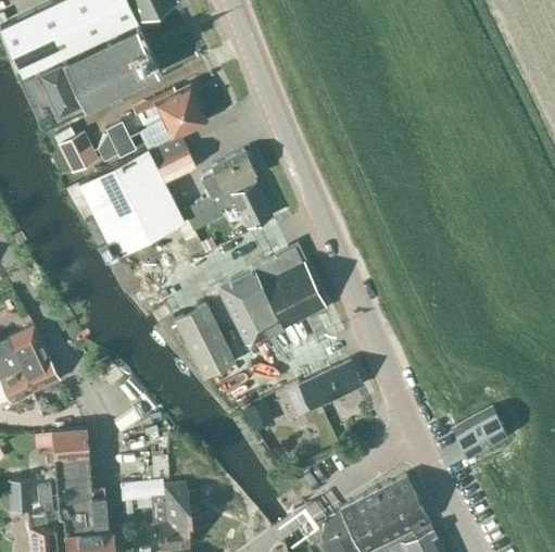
[(138,22),(139,21),(128,0),(63,0),(0,29),(22,76),(138,23),(138,22)]
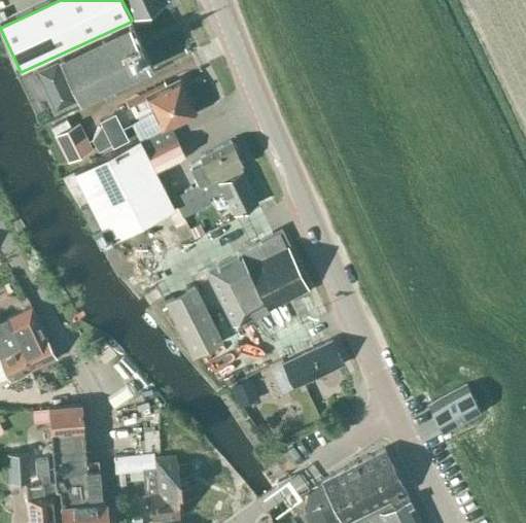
[(132,21),(167,4),(164,0),(121,0),(132,20),(132,21)]
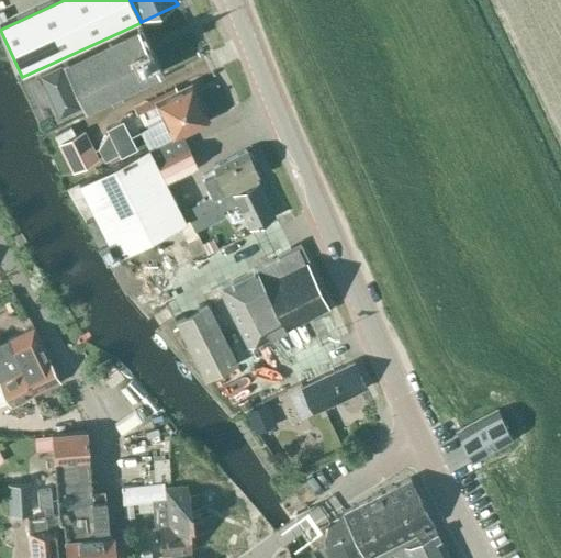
[(64,65),(66,69),(63,70),(62,68),(38,79),(59,122),(82,111),(81,108),(83,107),(86,111),(159,76),(137,30),(64,65)]
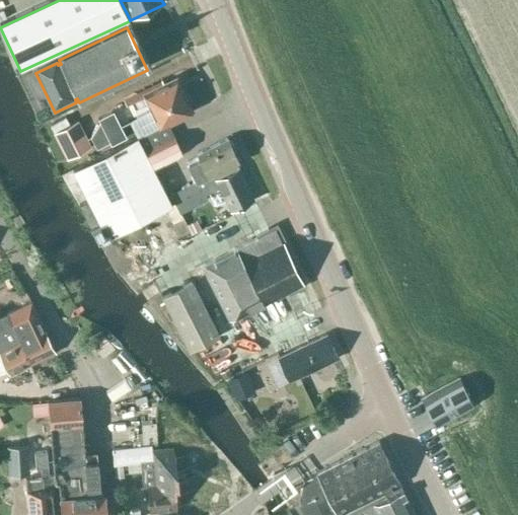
[(176,82),(145,97),(153,115),(160,129),(192,114),(176,82)]
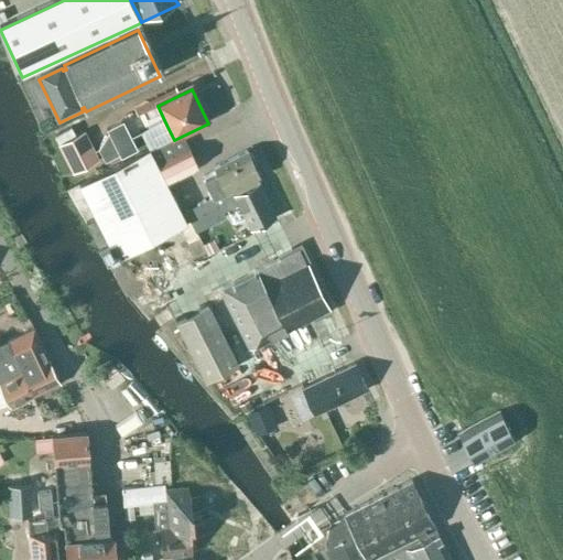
[(120,158),(121,161),(139,153),(123,125),(107,133),(120,158)]
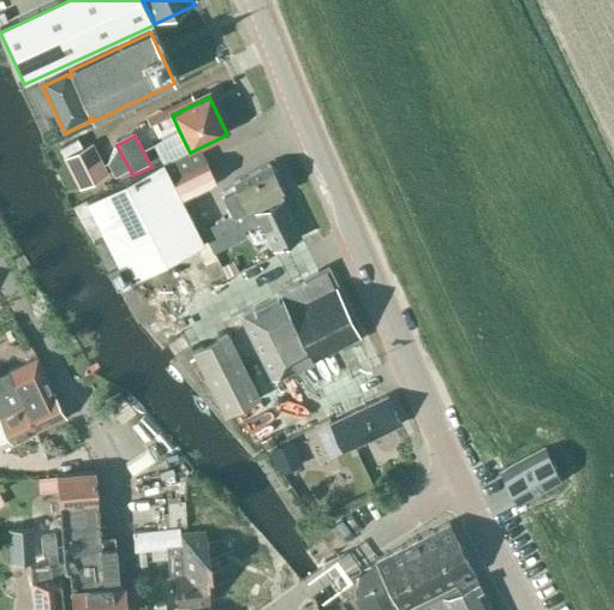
[(190,153),(182,136),(155,148),(164,165),(190,153)]
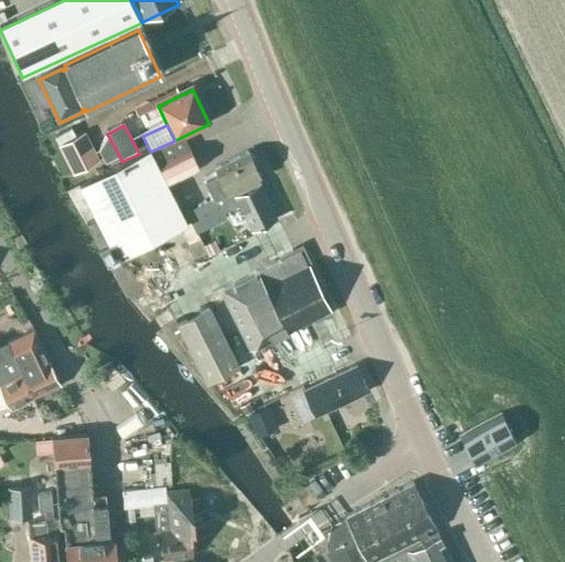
[(74,178),(101,164),(86,135),(59,149),(74,178)]
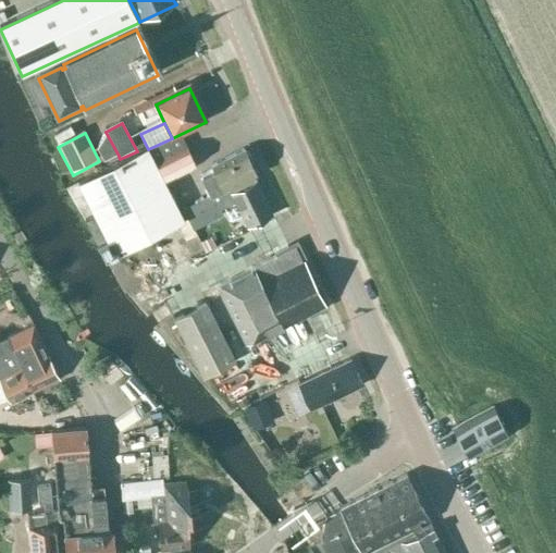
[(119,156),(108,135),(98,150),(104,163),(119,156)]
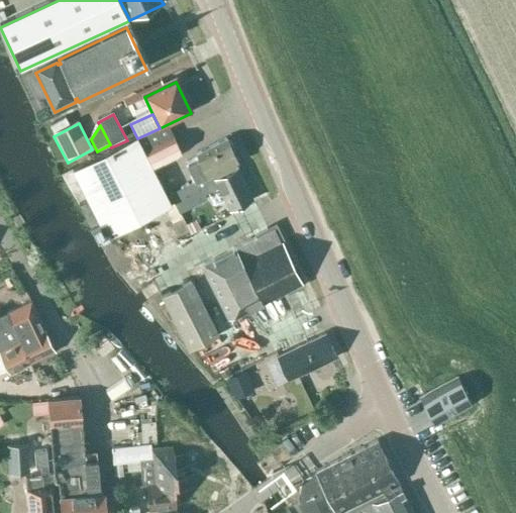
[(170,141),(164,127),(138,140),(74,173),(90,204),(81,209),(99,244),(107,240),(173,208),(155,173),(182,157),(173,139),(170,141)]
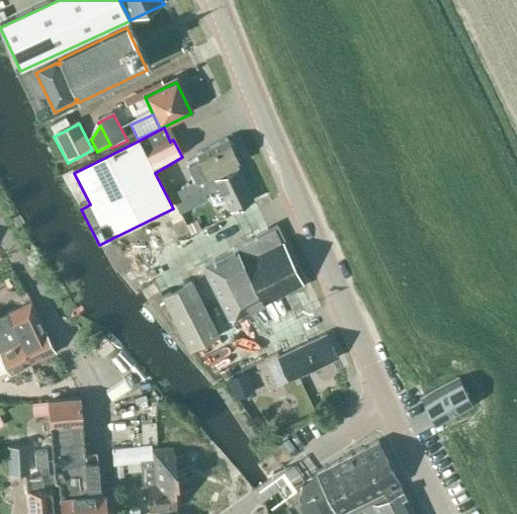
[(198,185),(236,167),(236,166),(238,165),(228,143),(197,157),(198,161),(189,166),(198,185)]
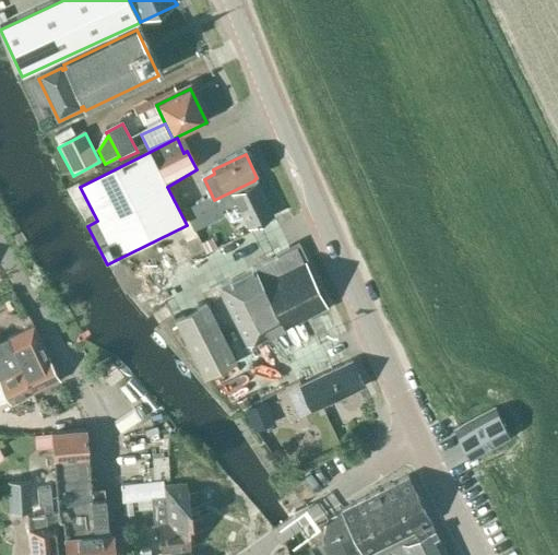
[(254,180),(214,200),(212,201),(211,200),(191,209),(192,210),(185,214),(196,234),(224,220),(221,211),(236,204),(249,231),(273,220),(254,180)]
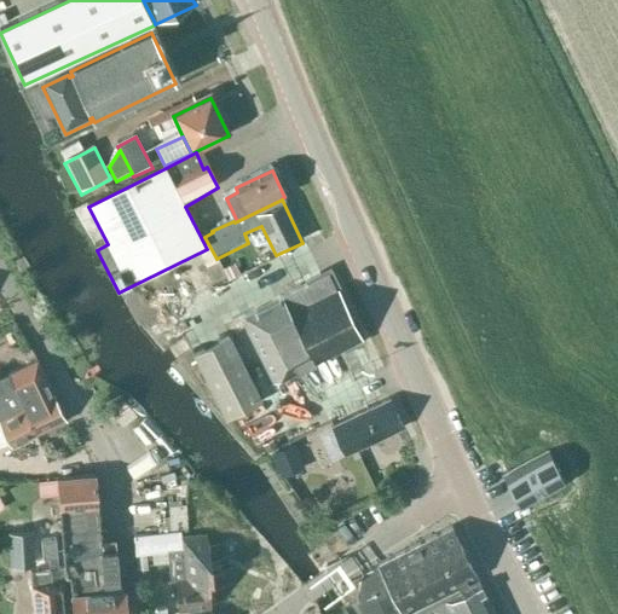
[(341,358),(340,353),(361,342),(329,278),(242,322),(275,386),(325,360),(328,364),(341,358)]
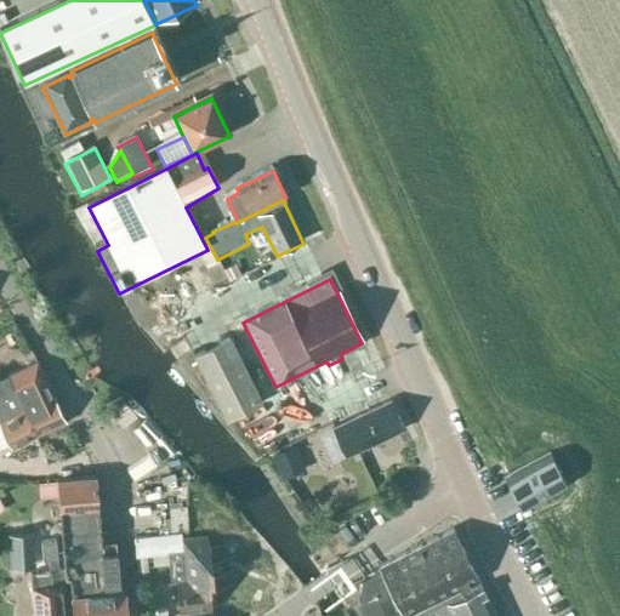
[(227,423),(263,406),(231,340),(194,358),(227,423)]
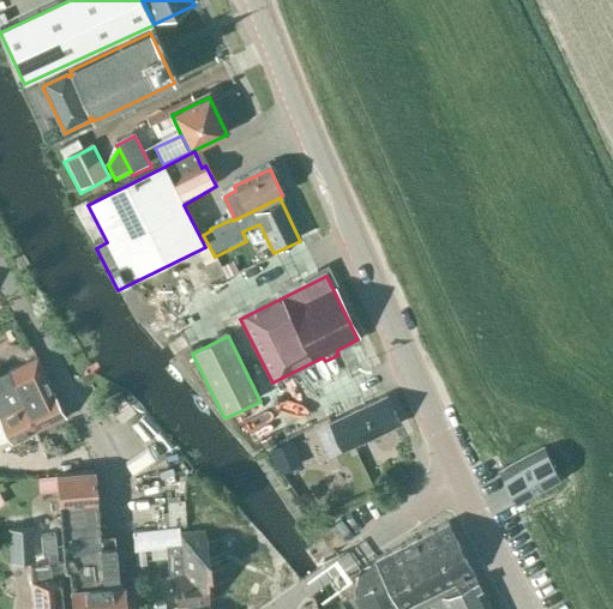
[(374,344),(356,348),(364,375),(382,372),(374,344)]
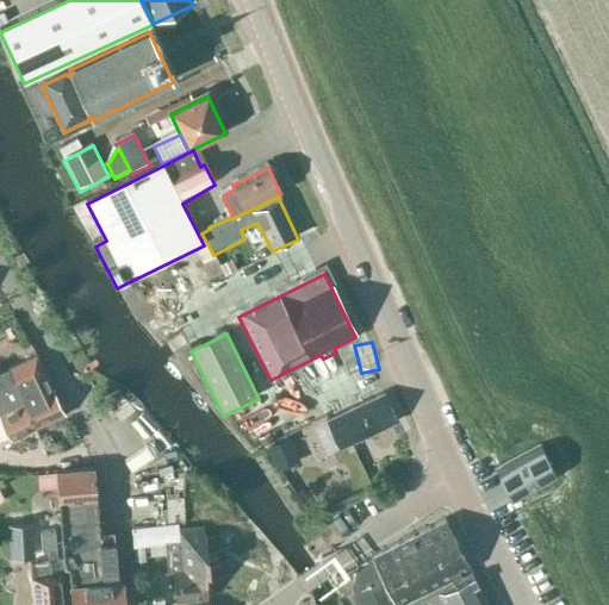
[(66,418),(54,392),(38,359),(0,375),(0,443),(10,440),(11,443),(66,418)]
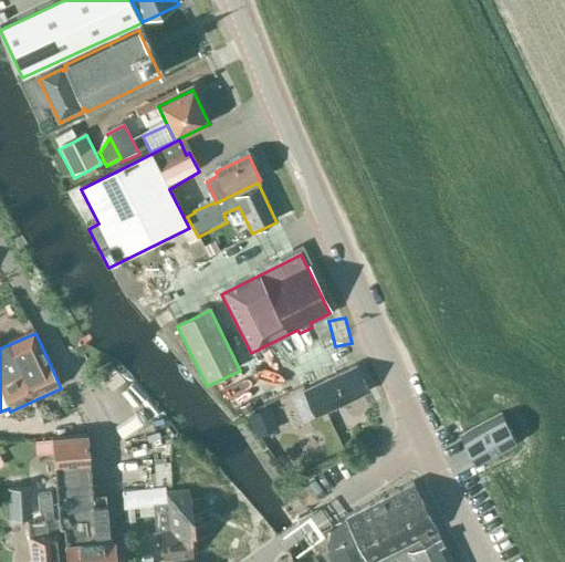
[(316,418),(368,395),(357,370),(304,394),(316,418)]
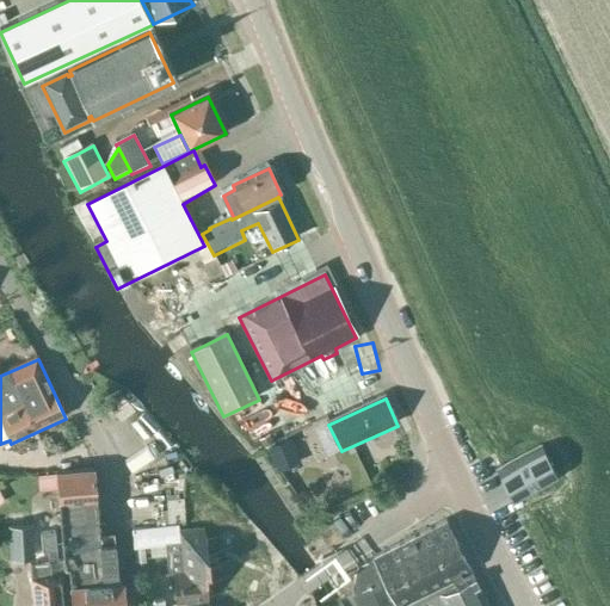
[(259,409),(244,428),(257,439),(272,420),(259,409)]
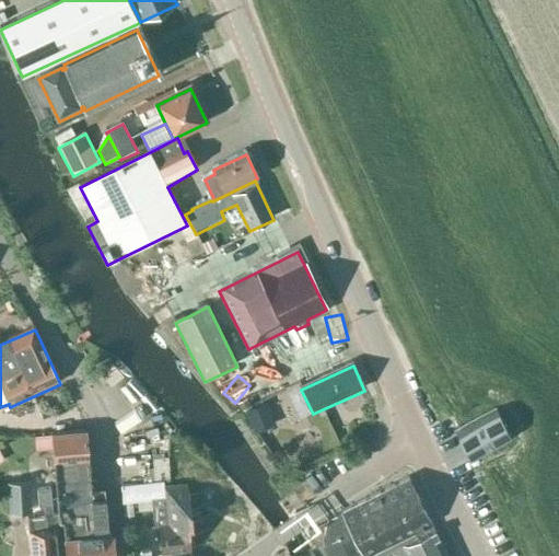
[(258,396),(240,406),(244,414),(263,404),(258,396)]
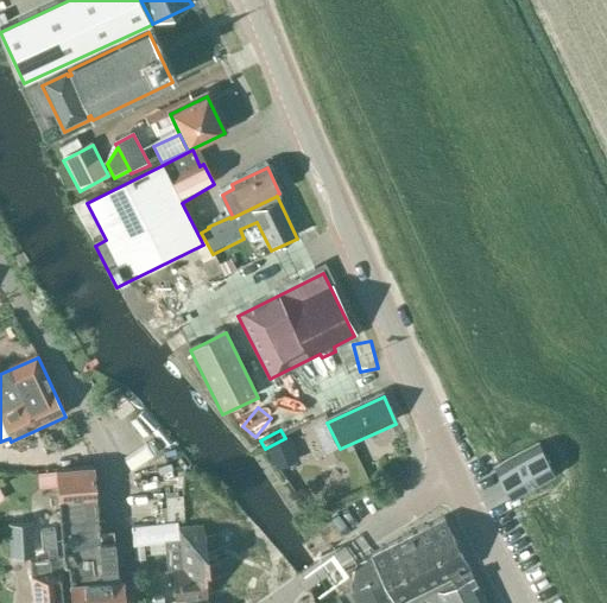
[(277,473),(299,464),(290,439),(267,449),(277,473)]
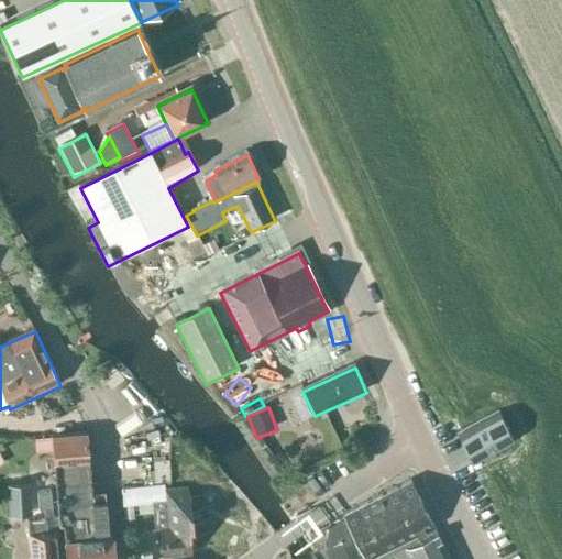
[(459,438),(460,438),(474,464),(513,444),(499,416),(459,438)]
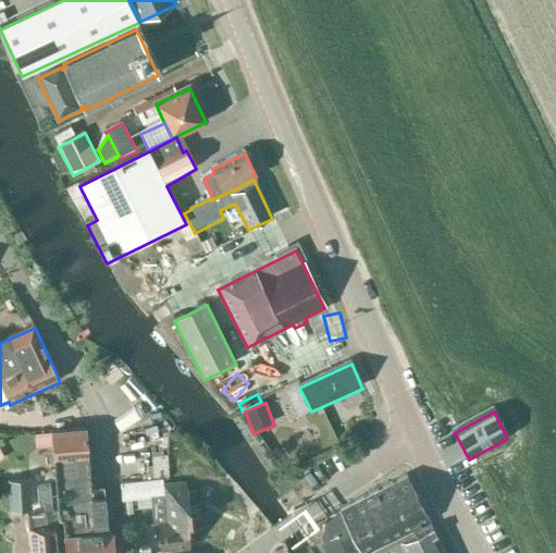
[(144,416),(123,425),(127,434),(148,426),(144,416)]
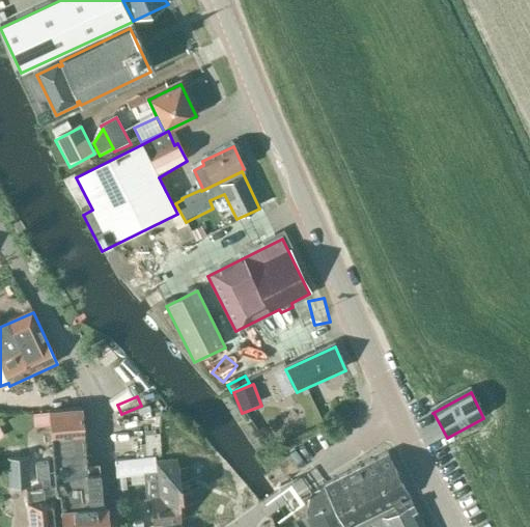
[(56,497),(60,496),(62,526),(107,526),(106,508),(102,508),(99,472),(87,473),(82,412),(49,415),(56,497)]
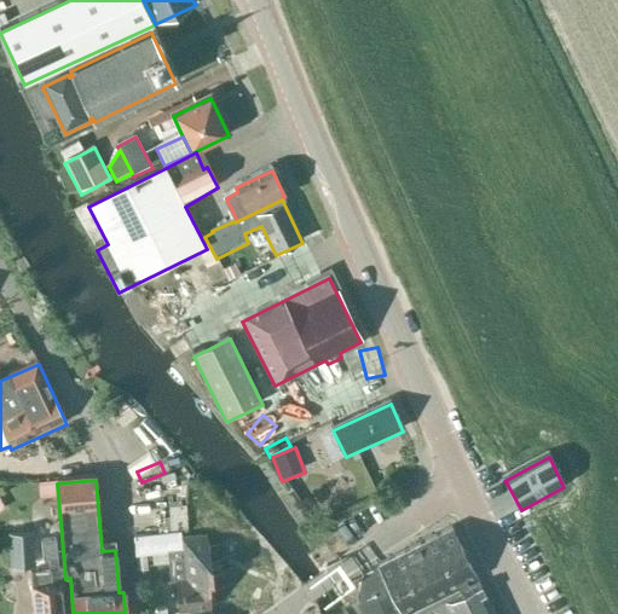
[(57,486),(40,487),(41,502),(58,500),(57,486)]
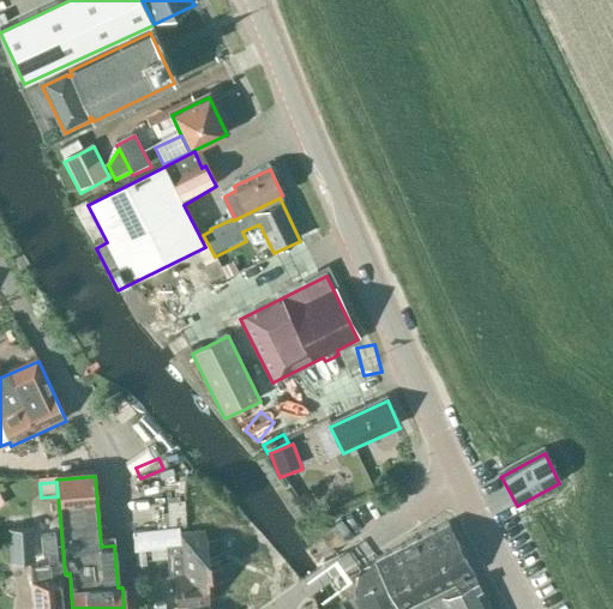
[(199,524),(200,500),(181,500),(181,524),(199,524)]
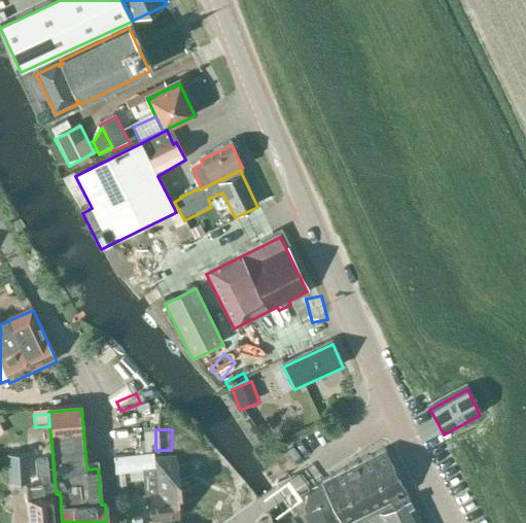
[(385,452),(322,485),(309,492),(306,508),(309,515),(306,517),(308,522),(365,522),(410,501),(385,452)]
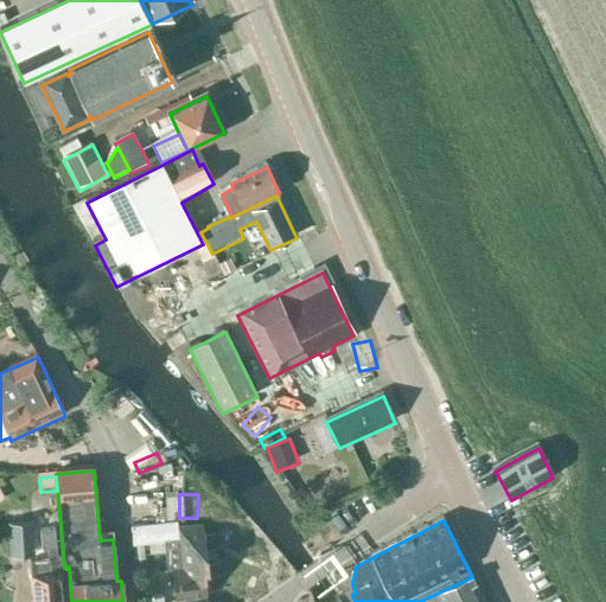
[(11,559),(36,558),(34,524),(8,526),(11,559)]
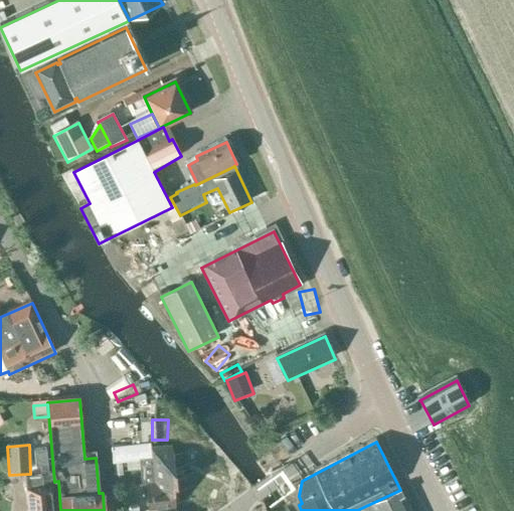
[(151,446),(114,451),(115,464),(143,461),(143,462),(146,487),(148,487),(150,510),(168,510),(177,509),(175,488),(177,488),(174,449),(152,451),(151,446)]
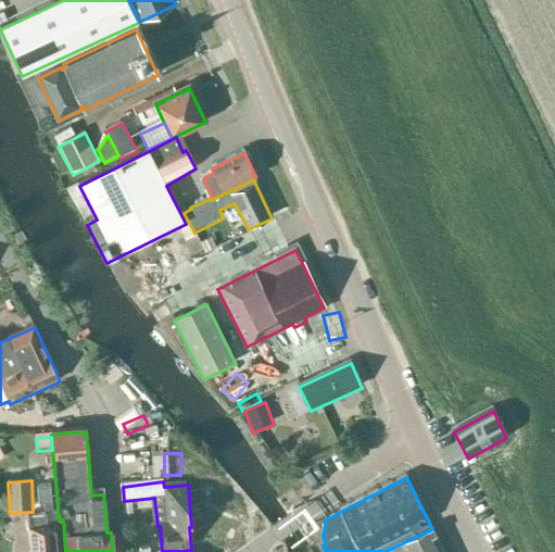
[(58,551),(55,528),(60,519),(59,521),(58,514),(28,516),(32,551),(58,551)]
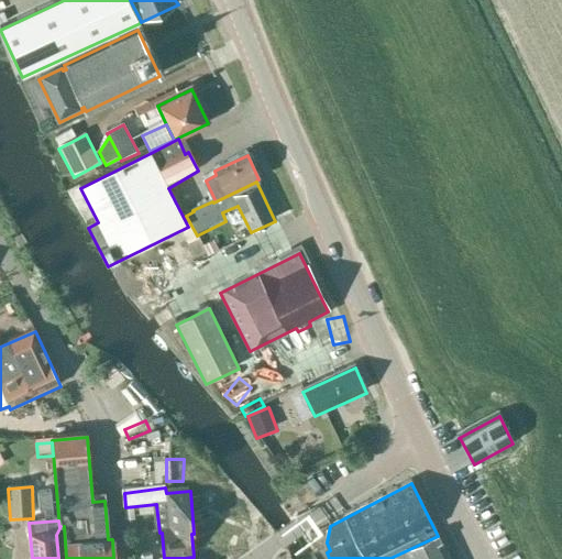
[(449,558),(438,536),(390,558),(449,558)]
